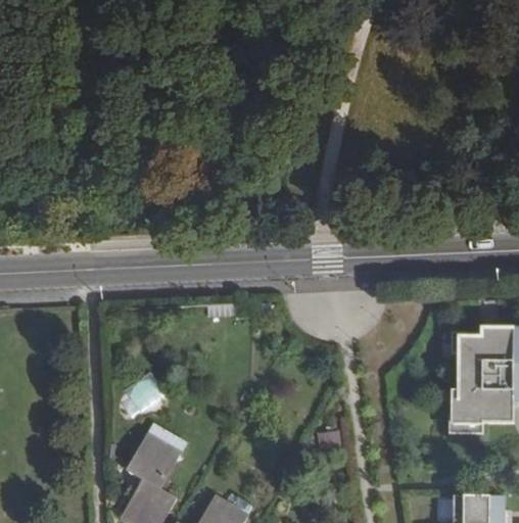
[(482,333),(452,333),(451,353),(458,353),(458,390),(451,391),(450,426),(480,426),(480,424),(512,424),(512,398),(518,398),(518,332),(513,333),(512,338),(482,338),(482,333)]
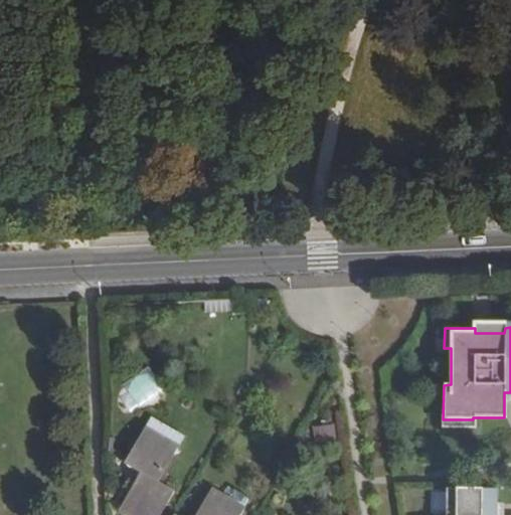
[(123,413),(158,392),(144,370),(110,390),(123,413)]
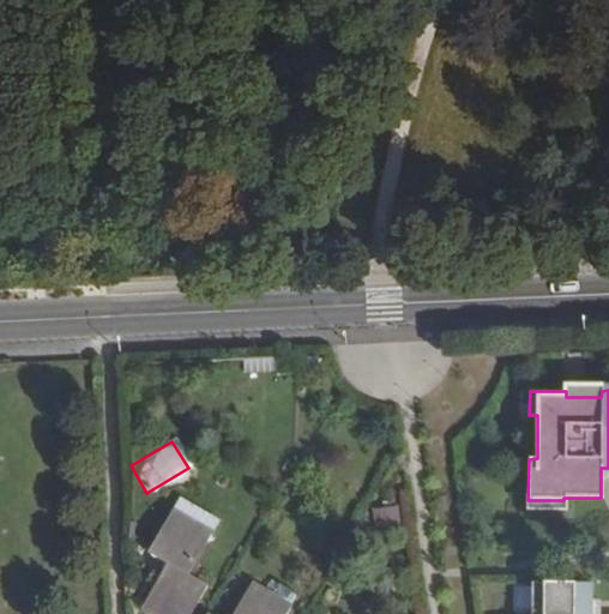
[(140,606),(154,613),(187,613),(203,590),(184,577),(207,537),(190,527),(185,534),(166,522),(145,554),(163,566),(140,606)]
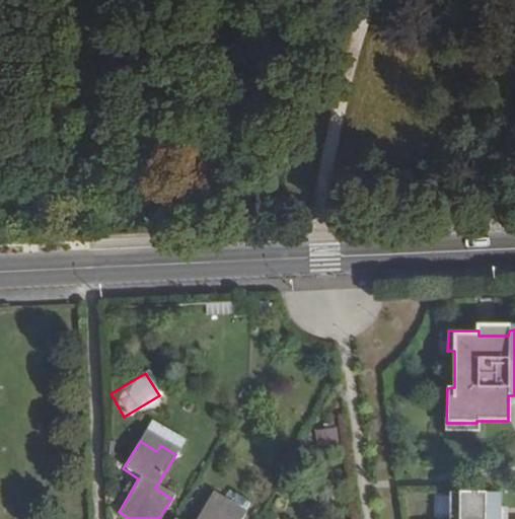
[(498,518),(499,495),(448,495),(447,518),(498,518)]
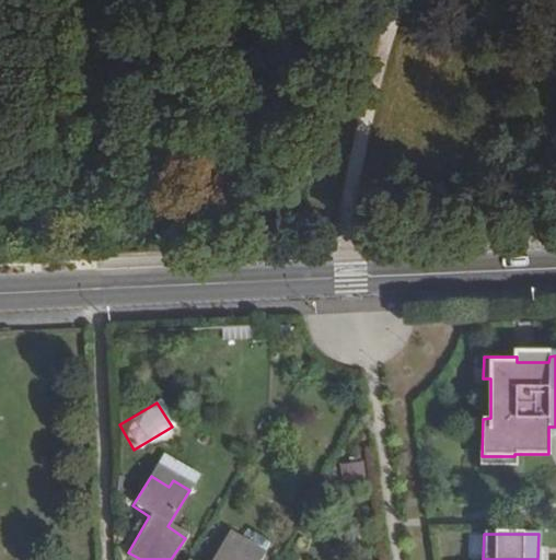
[(211,559),(247,559),(240,556),(244,548),(226,537),(211,559)]
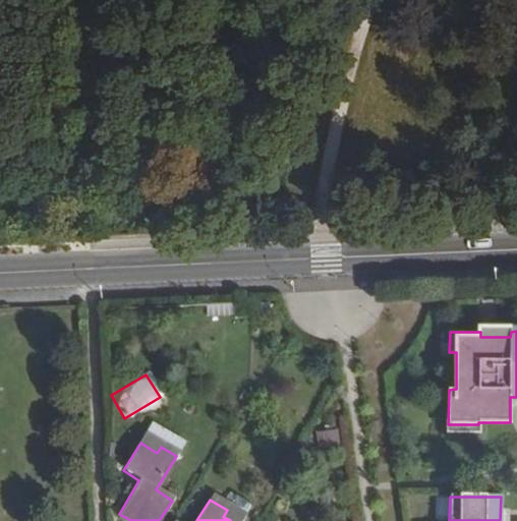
[(223,517),(230,520),(240,520),(247,512),(231,503),(227,510),(223,517)]
